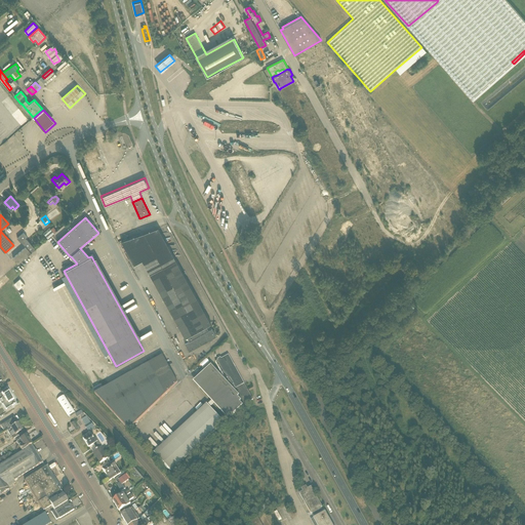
[(211,324),(158,228),(121,242),(134,265),(143,260),(182,331),(186,338),(187,337),(190,341),(185,345),(190,352),(216,336),(212,329),(208,331),(206,327),(211,324)]
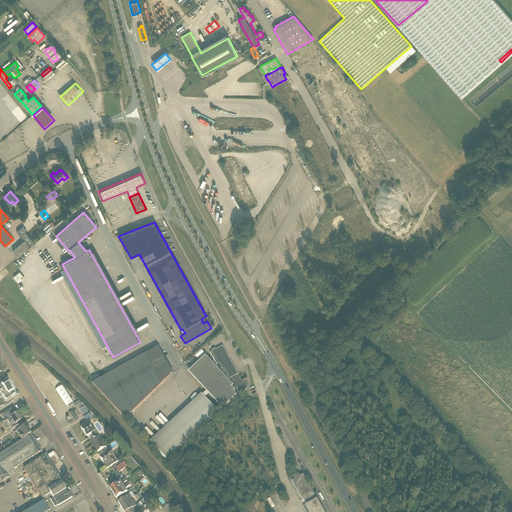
[(23,227),(18,231),(22,235),(26,231),(23,227)]
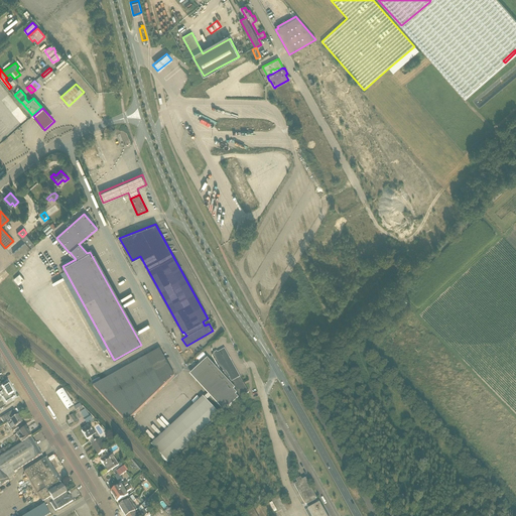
[(25,242),(30,248),(35,245),(26,235),(22,239),(25,242)]
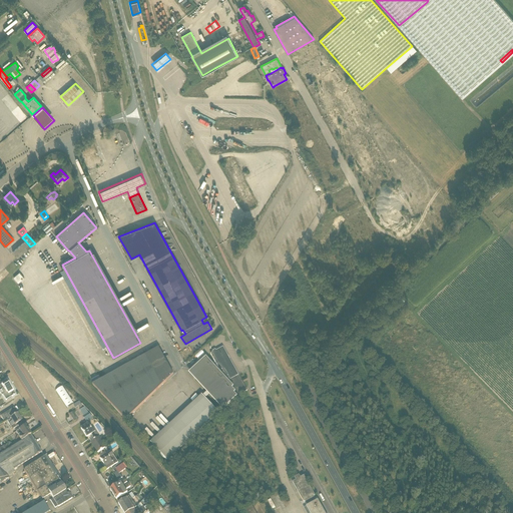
[(18,258),(30,246),(25,240),(12,251),(18,258)]
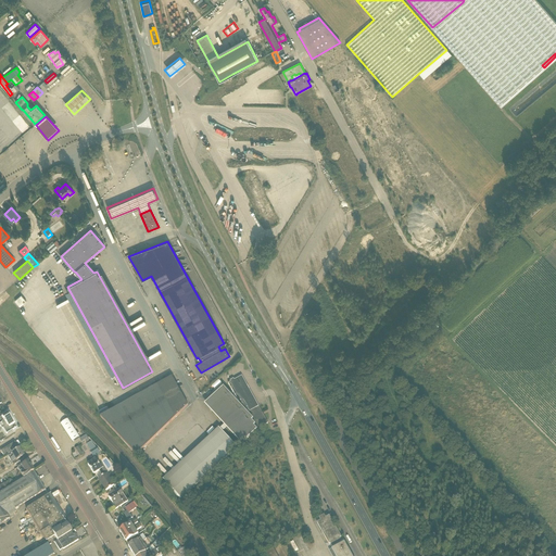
[(23,299),(21,300),(20,298),(13,302),(16,306),(19,305),(19,306),(25,301),(23,299)]
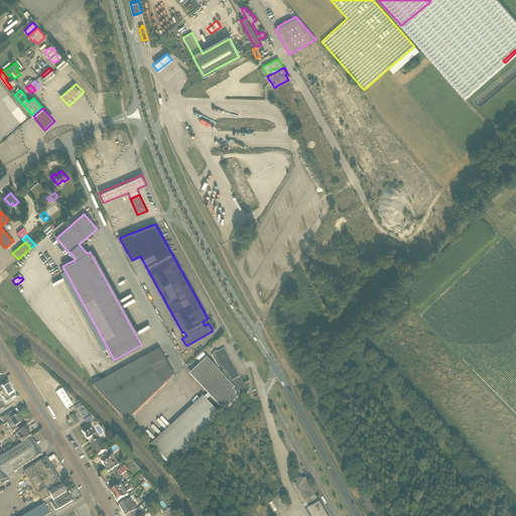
[(232,382),(241,378),(225,349),(213,356),(222,373),(230,383),(232,382)]
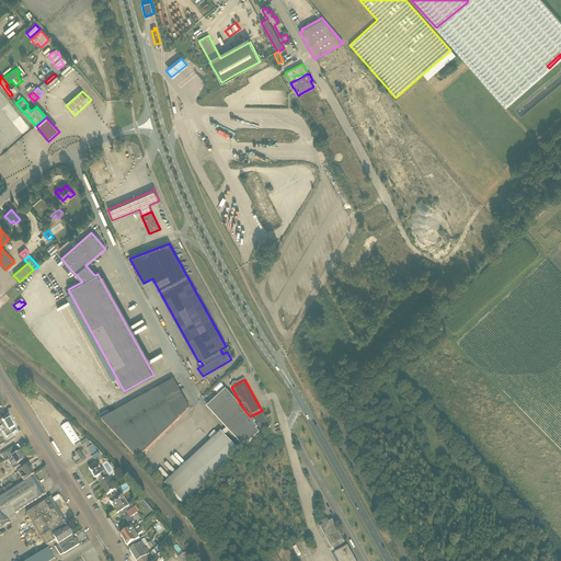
[(159,388),(117,412),(102,421),(138,459),(190,410),(173,380),(159,388)]
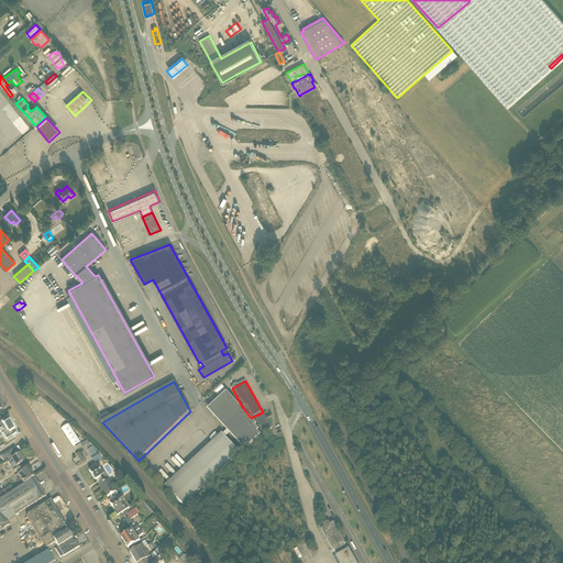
[(244,450),(262,435),(257,431),(260,430),(256,426),(257,424),(255,422),(252,418),(251,418),(242,407),(228,392),(212,406),(207,410),(244,450)]
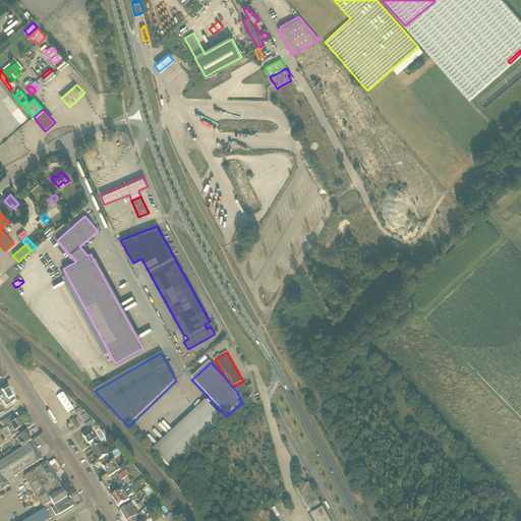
[(248,399),(251,397),(243,382),(234,386),(241,399),(240,400),(241,401),(247,398),(248,399)]
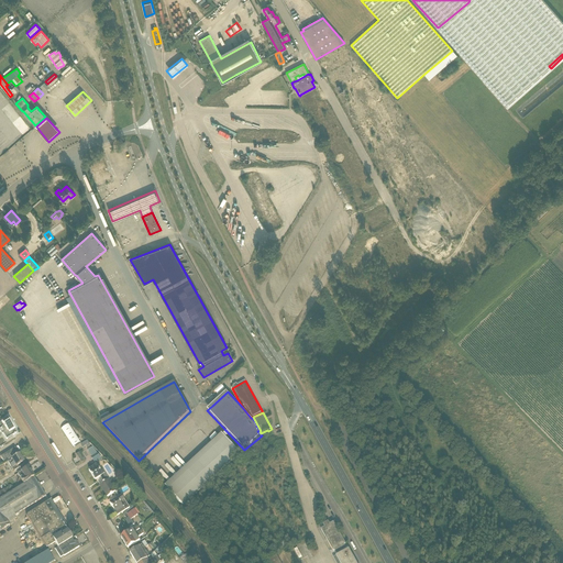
[(2,433),(7,439),(17,433),(7,418),(1,422),(0,420),(0,431),(2,434),(2,433)]
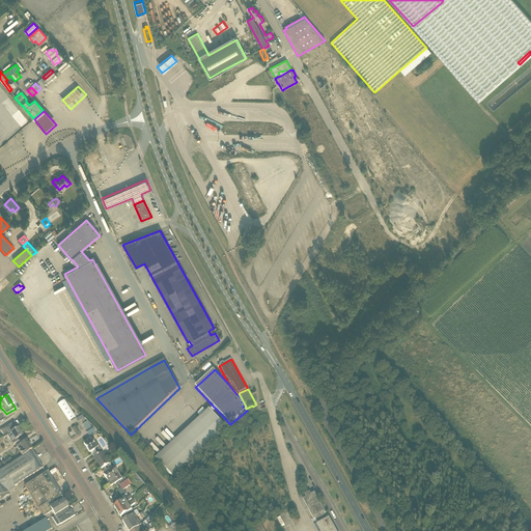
[(57,406),(70,422),(77,418),(64,400),(57,406)]
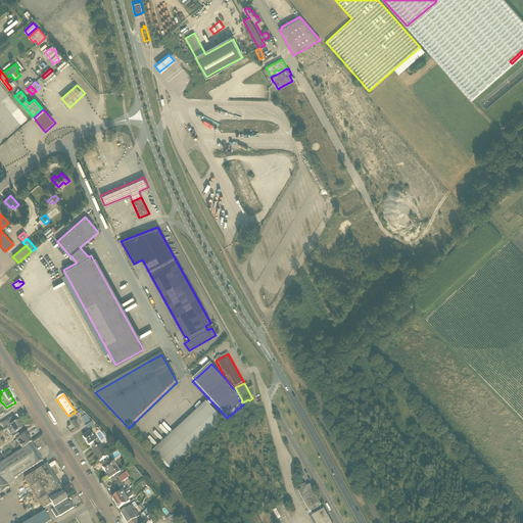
[(205,403),(153,452),(171,470),(224,422),(205,403)]
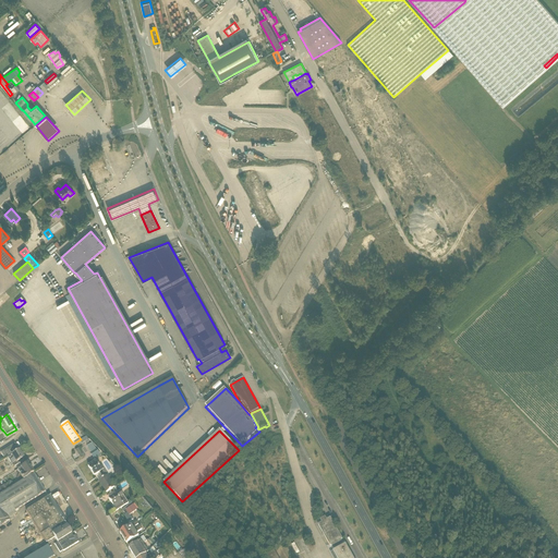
[(19,449),(15,444),(1,452),(4,458),(19,449)]
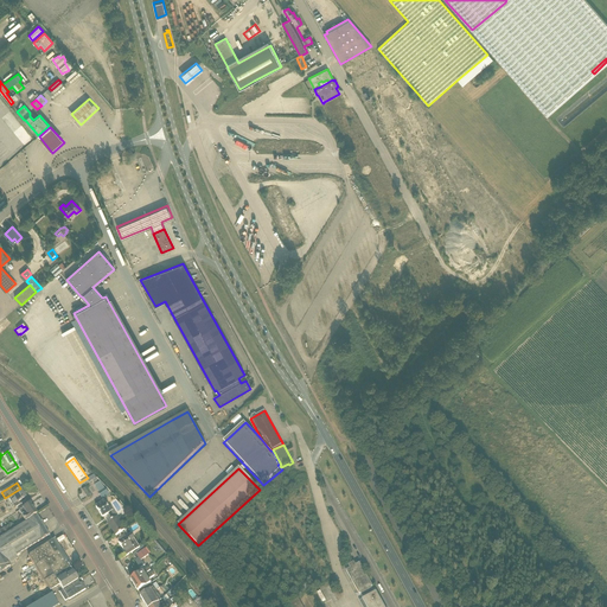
[(104,489),(100,483),(94,486),(98,492),(103,502),(110,497),(104,489)]
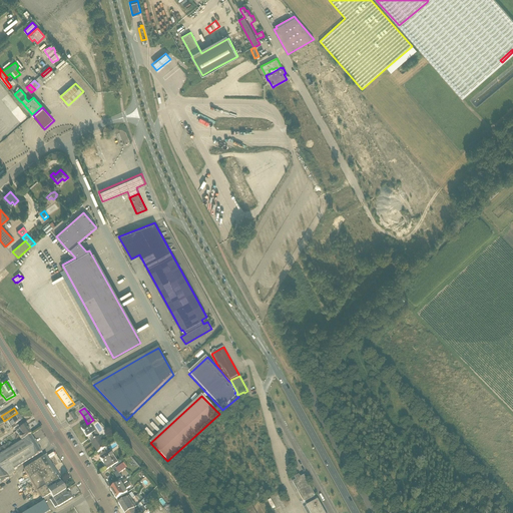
[(7,421),(10,426),(12,430),(22,424),(20,422),(22,421),(17,414),(7,421)]
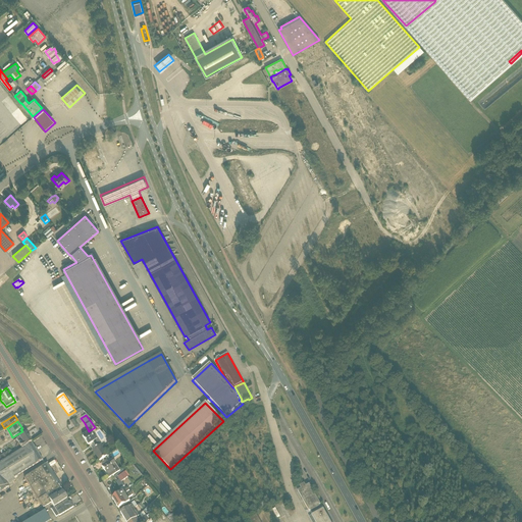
[(95,436),(94,437),(90,431),(82,435),(89,446),(93,442),(97,448),(101,445),(98,438),(97,439),(95,436)]
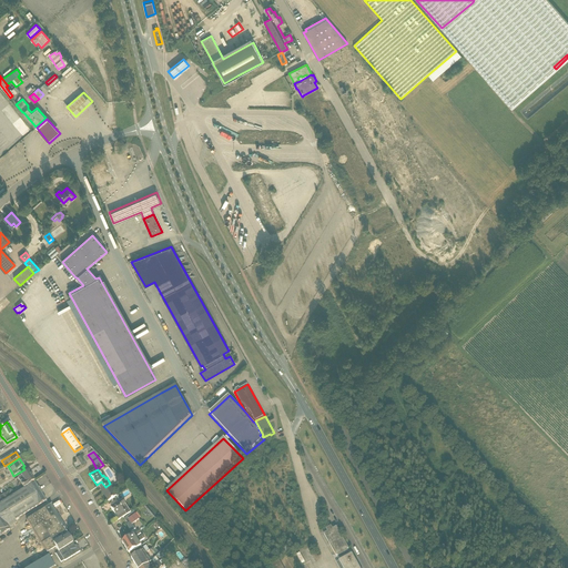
[(18,478),(24,488),(34,482),(28,472),(18,478)]
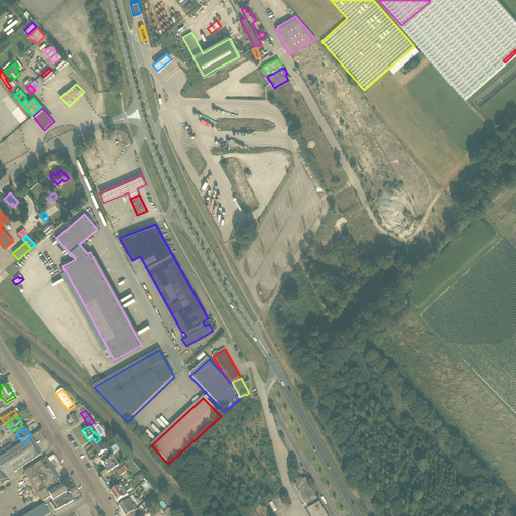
[(8,453),(0,458),(0,487),(13,480),(12,478),(15,476),(14,473),(42,456),(31,437),(22,443),(8,453)]
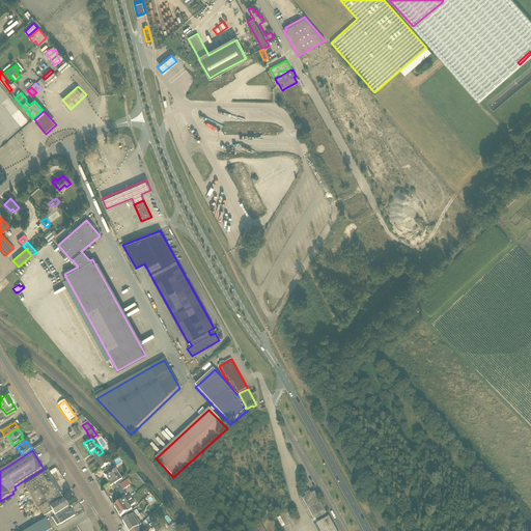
[(99,455),(93,458),(101,470),(107,465),(110,464),(105,455),(104,453),(103,452),(99,455)]
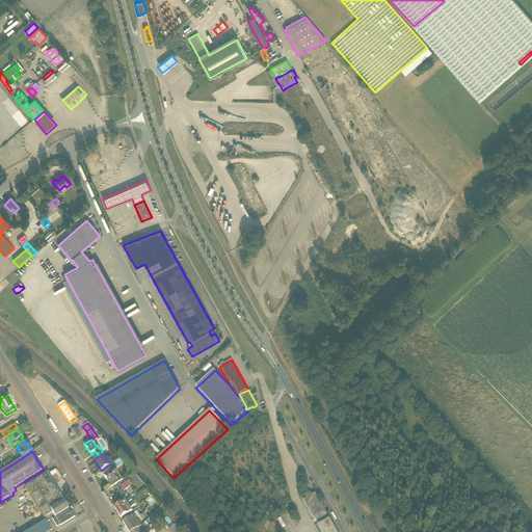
[(118,482),(123,480),(115,469),(111,463),(110,464),(107,466),(110,471),(104,476),(111,487),(118,482)]
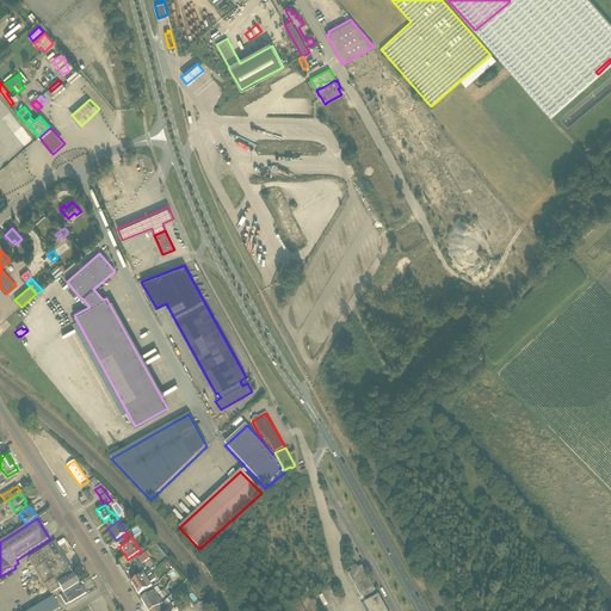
[(73,576),(53,544),(29,559),(31,563),(34,566),(50,594),(60,588),(57,585),(66,579),(67,580),(73,576)]
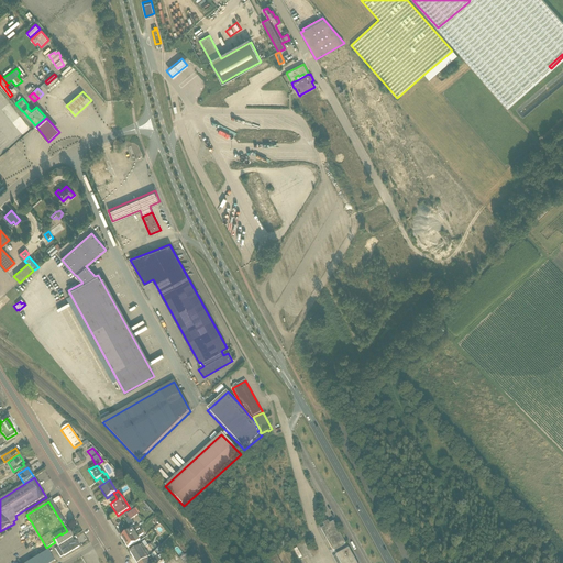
[(123,514),(127,519),(125,520),(130,528),(134,525),(132,520),(140,514),(136,509),(134,510),(132,507),(125,512),(123,514)]
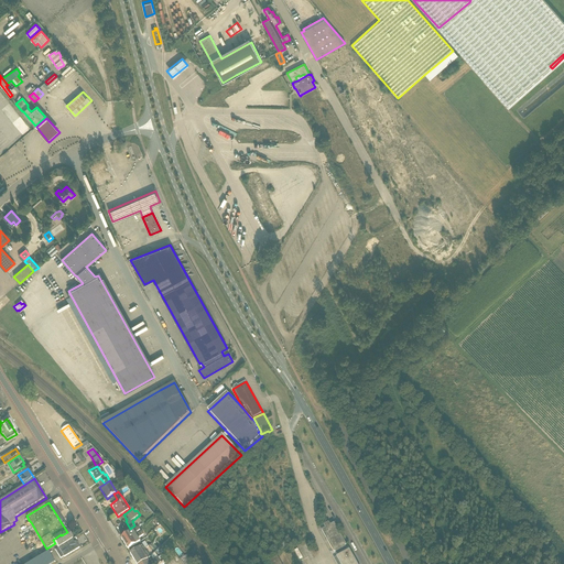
[(334,553),(335,552),(336,552),(344,548),(345,546),(346,546),(334,523),(322,531),(334,553)]
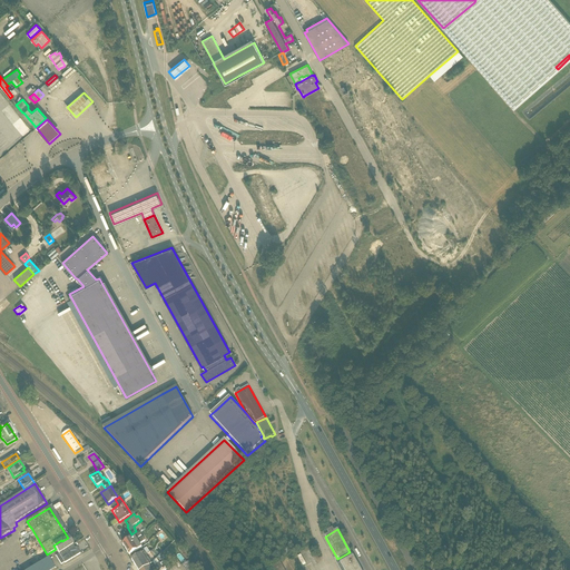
[(139,543),(139,544),(145,541),(144,538),(137,541),(136,539),(141,536),(140,533),(123,544),(127,551),(139,543)]
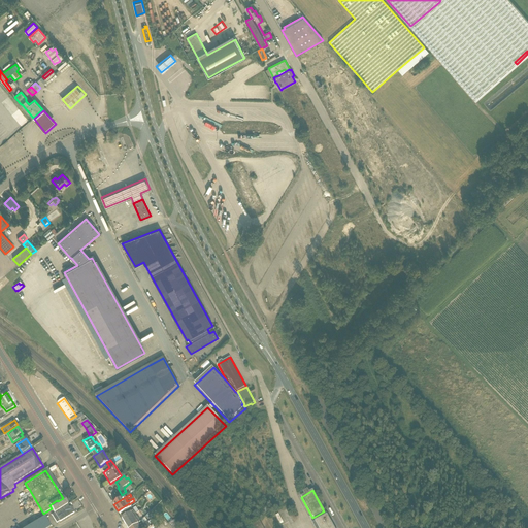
[(55,514),(68,504),(63,498),(58,501),(57,500),(50,505),(52,508),(55,514)]
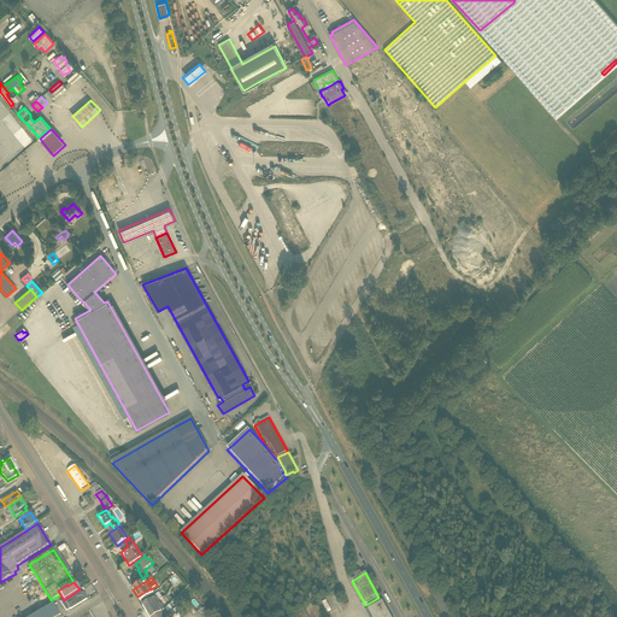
[(153,593),(151,589),(151,588),(137,597),(142,604),(147,600),(146,598),(148,597),(153,593)]
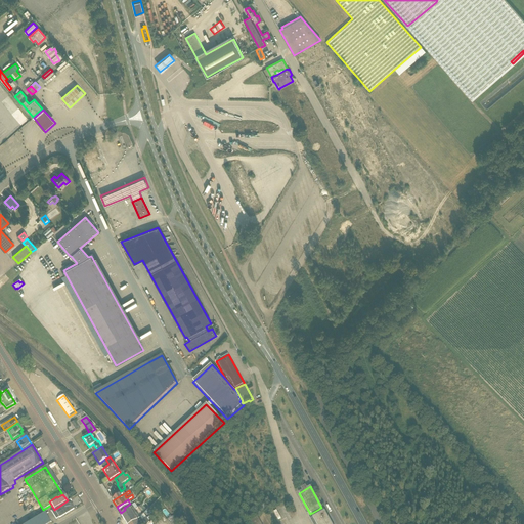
[(56,519),(57,519),(59,517),(59,518),(73,510),(68,500),(54,510),(51,512),(56,519)]
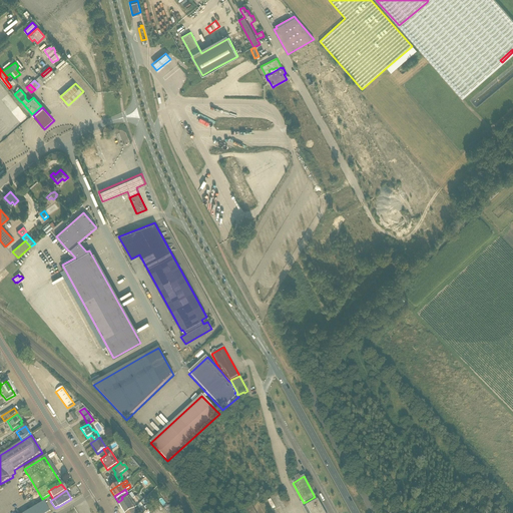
[(130,497),(118,504),(122,509),(133,502),(130,497)]
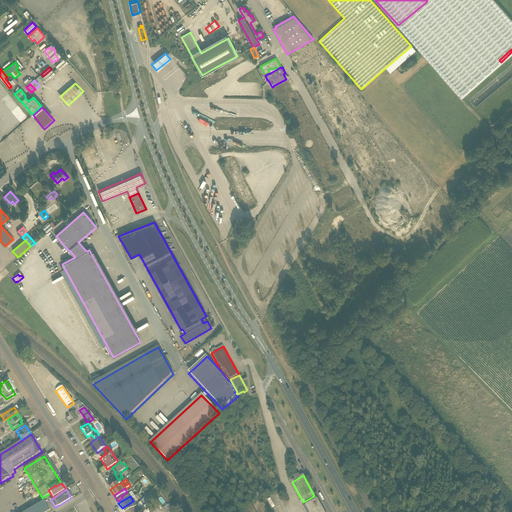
[(323,511),(317,500),(316,501),(314,502),(308,505),(307,506),(305,507),(308,511),(323,511)]
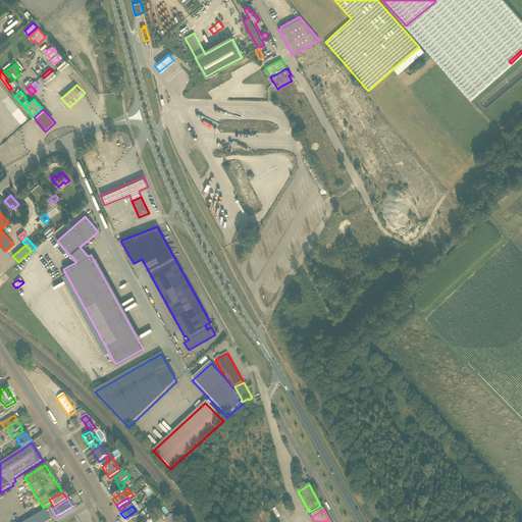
[(45,511),(36,517),(35,517),(25,521),(47,521),(50,520),(45,511)]
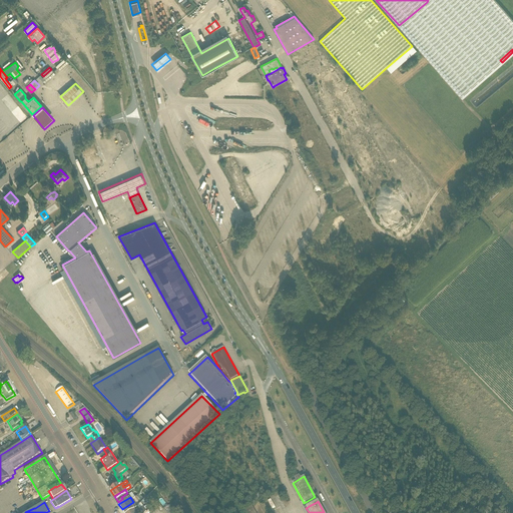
[(122,509),(123,512),(128,512),(134,510),(136,507),(133,502),(122,509)]
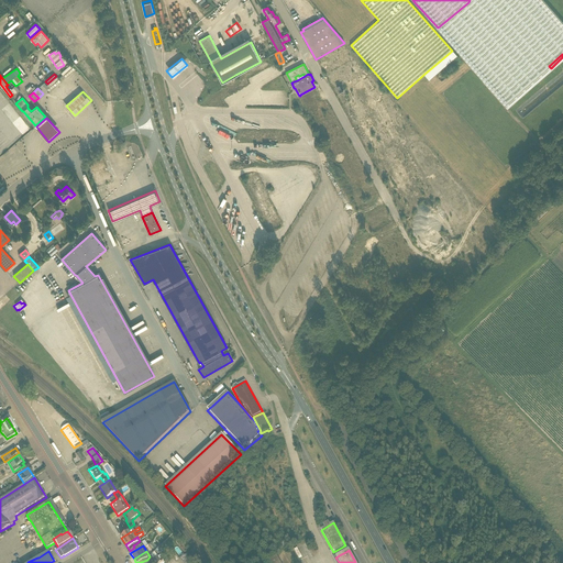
[(141,562),(158,562),(161,562),(157,556),(154,552),(151,556),(150,556),(147,560),(141,562)]
